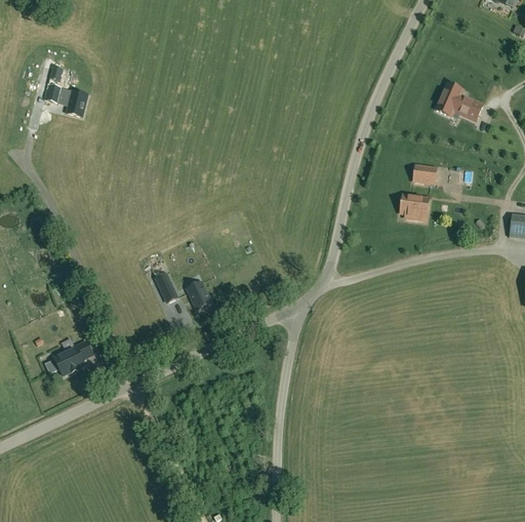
[(524,30),(524,29),(516,26),(514,31),(523,35),(524,30)]
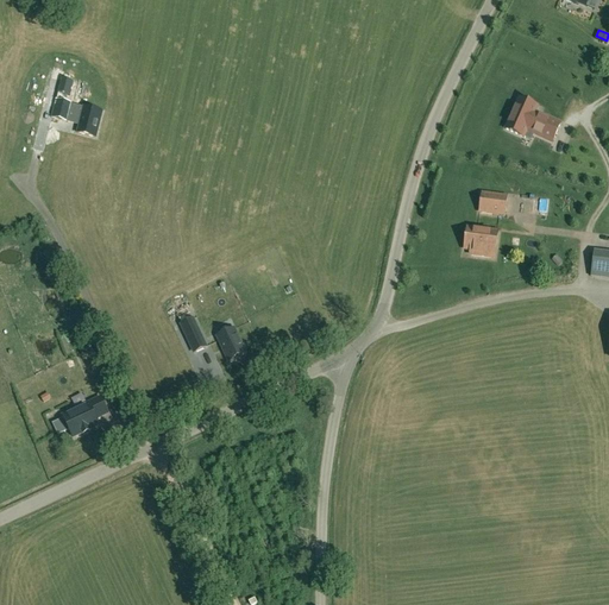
[(551,145),(559,124),(521,108),(527,93),(509,86),(490,131),(510,138),(513,131),(551,145)]
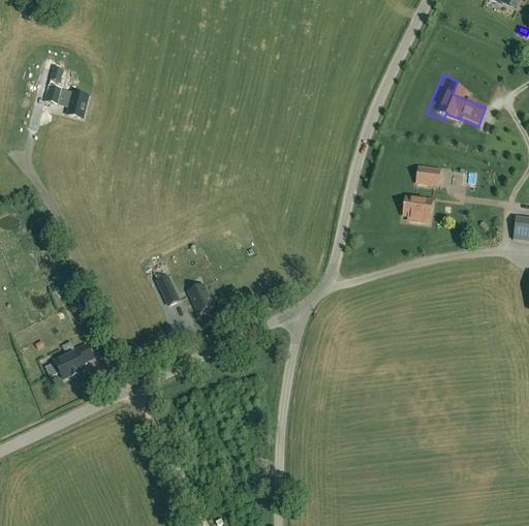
[(83,117),(89,94),(63,88),(63,87),(49,84),(44,100),(68,106),(66,113),(83,117)]
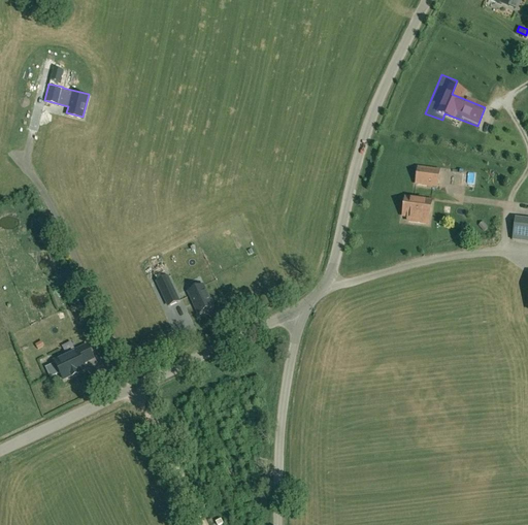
[(433,161),(443,161),(444,148),(433,146),(433,161)]
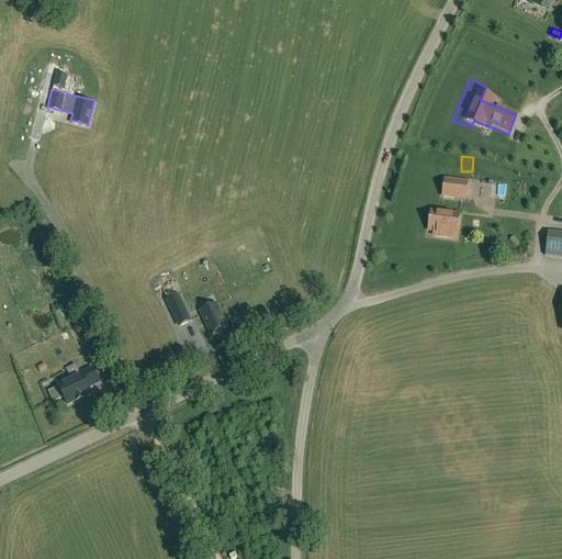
[(464,197),(468,179),(446,176),(444,193),(464,197)]
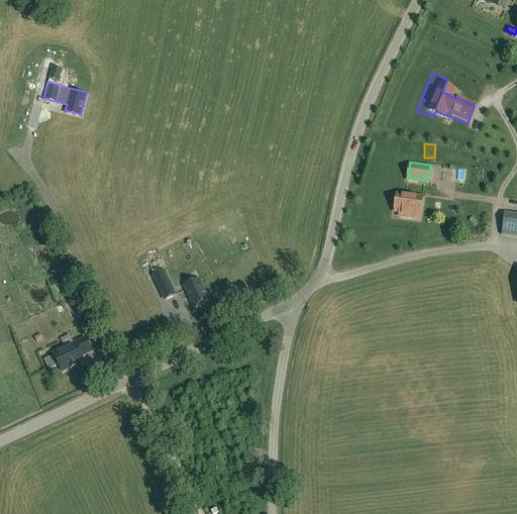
[(423,194),(396,190),(393,210),(398,211),(398,215),(419,218),(423,194)]
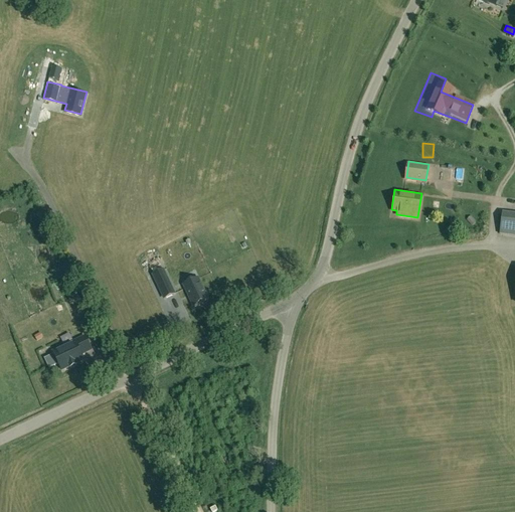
[(514,211),(502,210),(499,232),(514,233),(514,211)]
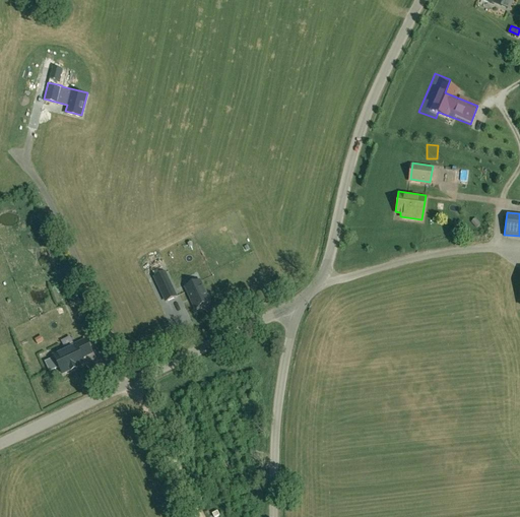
[(195,277),(182,284),(194,307),(209,299),(195,277)]
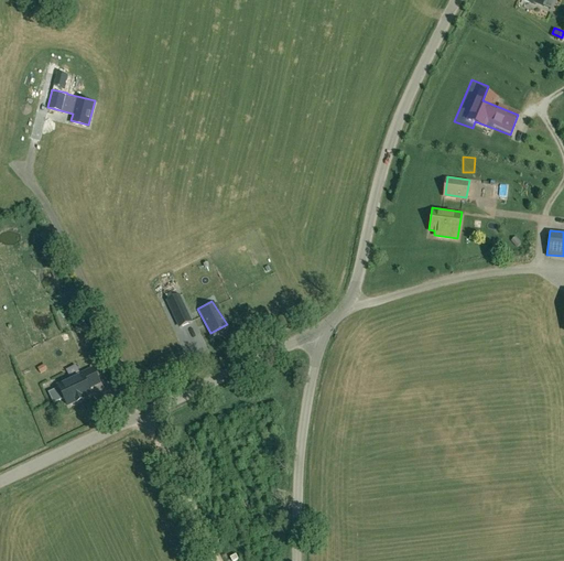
[(179,306),(184,317),(190,314),(185,303),(179,306)]
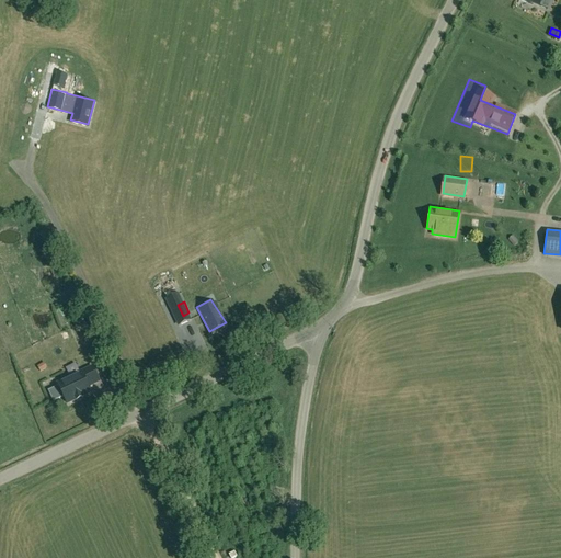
[(82,395),(82,394),(91,389),(88,384),(99,378),(92,365),(58,382),(59,384),(49,388),(54,397),(64,393),(67,400),(77,396),(77,397),(82,395)]
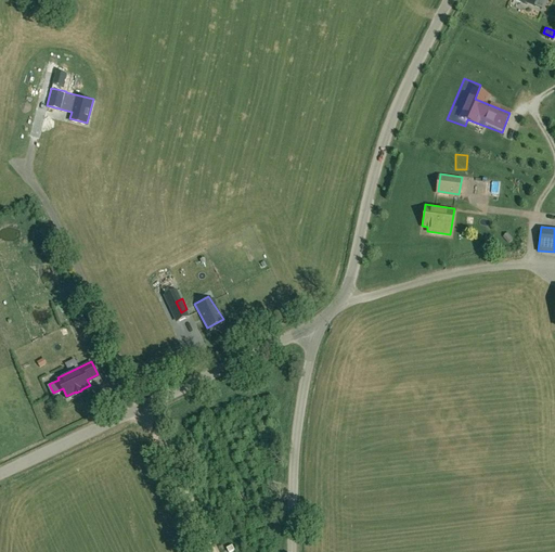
All buildings are outlined.
